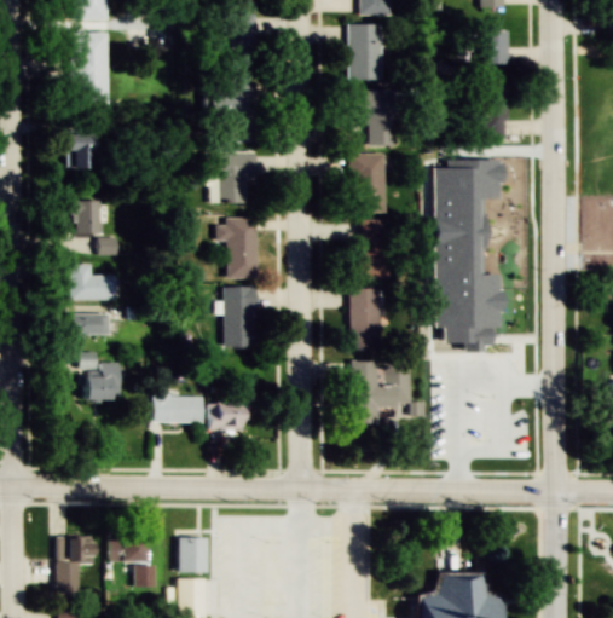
[(108,21),(107,0),(71,0),(73,21),(108,21)]
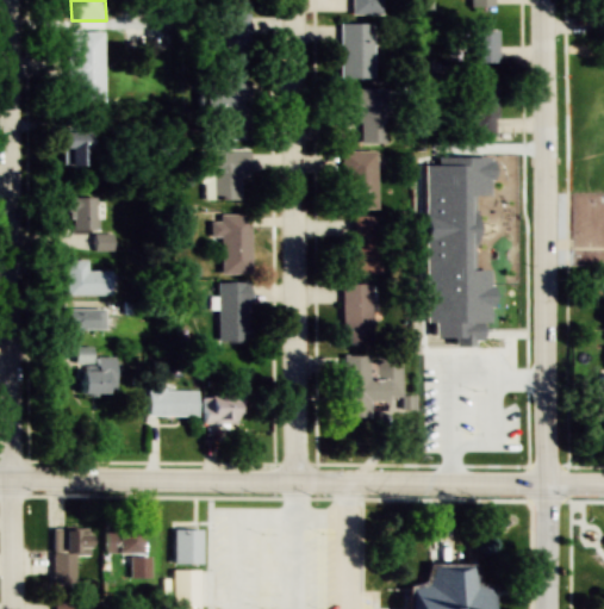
[(355,0),(356,16),(383,16),(383,0),(355,0)]
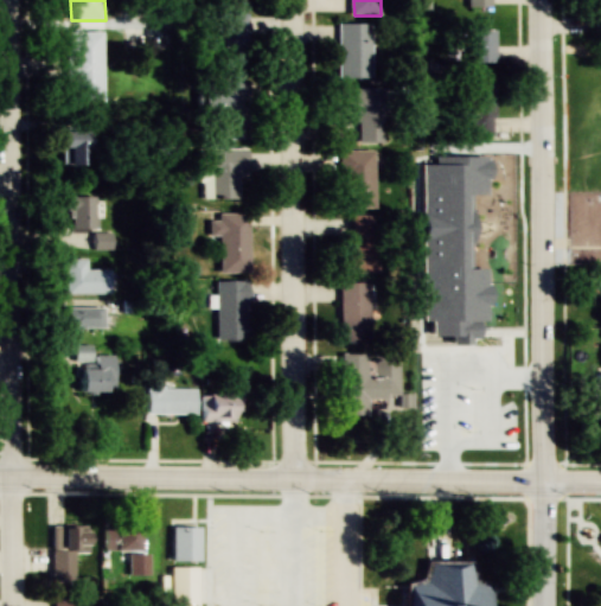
[(600,0),(587,0),(588,12),(600,11),(600,0)]
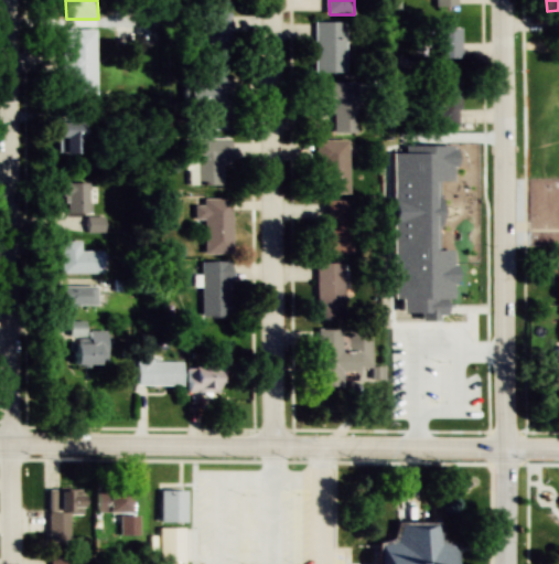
[(206,72),(235,72),(235,14),(206,13),(206,72)]
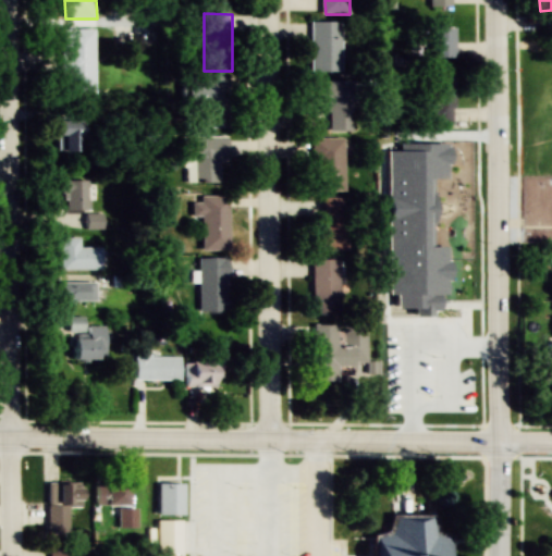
[(314,22),(314,73),(344,73),(344,22),(314,22)]
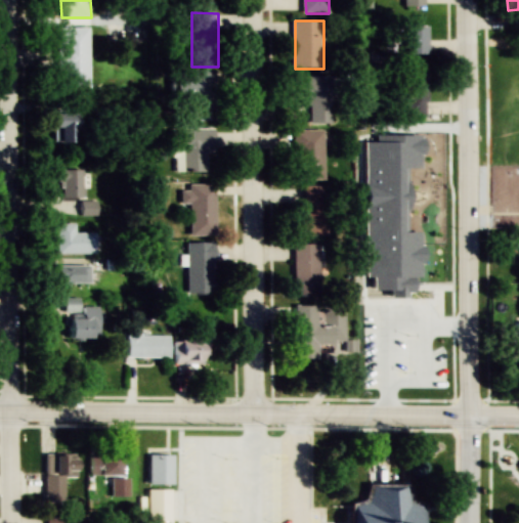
[(407,54),(429,54),(429,27),(407,27),(407,54)]
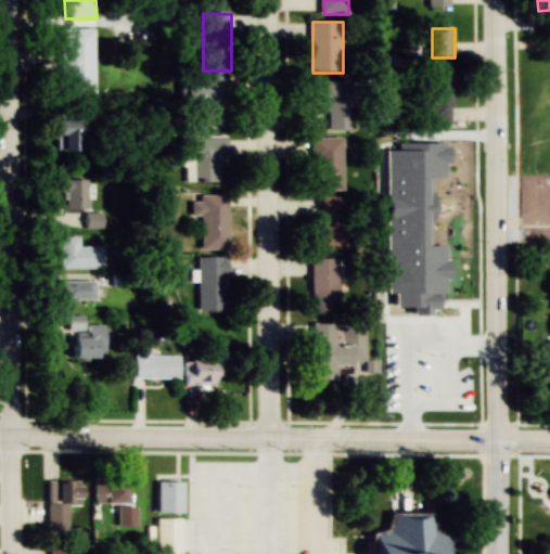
[(98,30),(65,30),(65,95),(97,95),(98,30)]
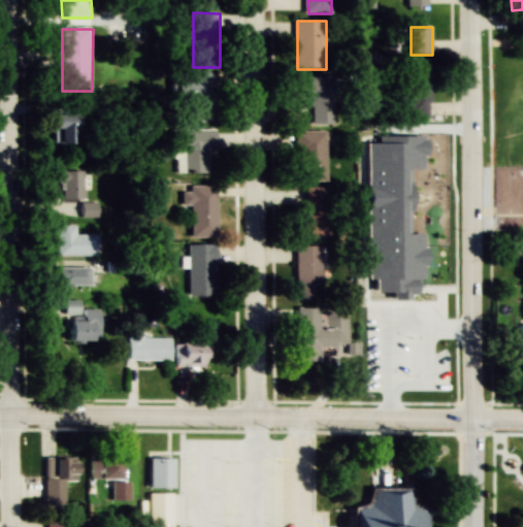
[(176,72),(176,111),(192,111),(192,123),(221,123),(221,72),(176,72)]
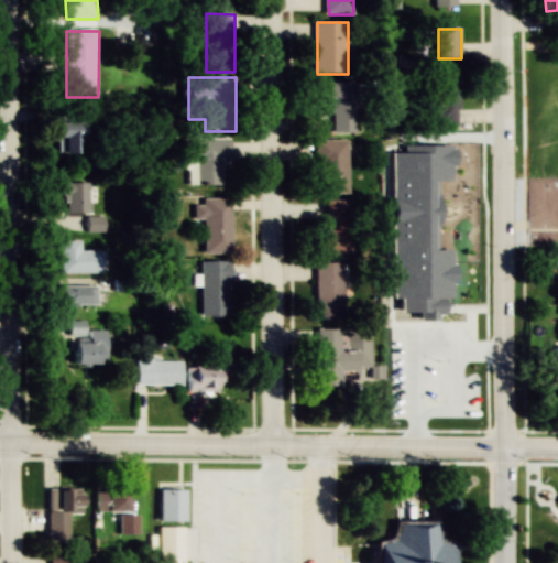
[(438,127),(461,127),(461,79),(431,79),(431,115),(438,115),(438,127)]
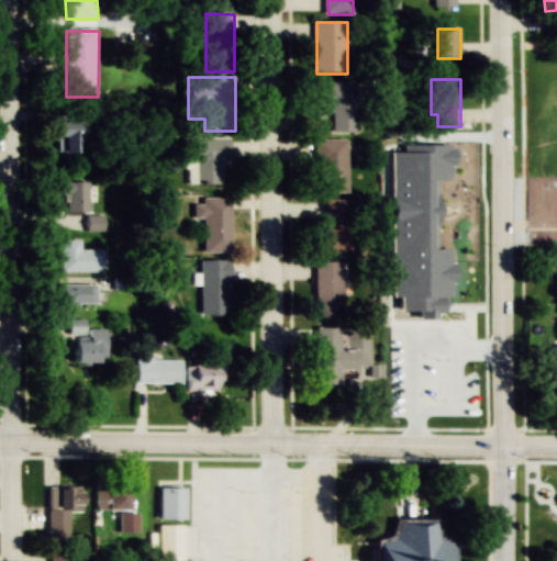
[(335,133),(358,133),(358,82),(312,82),(312,107),(335,107),(335,133)]
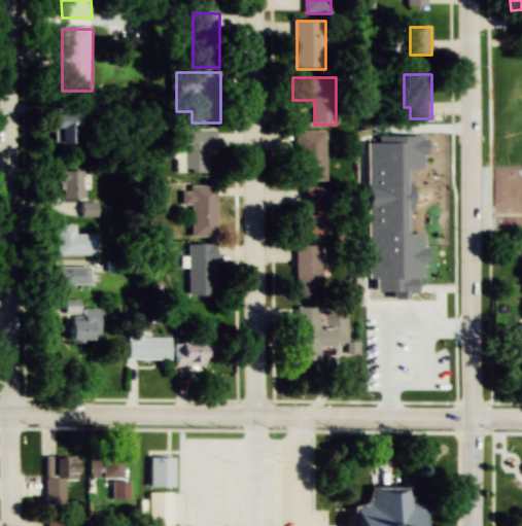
[(58,115),(58,144),(79,144),(79,115),(58,115)]
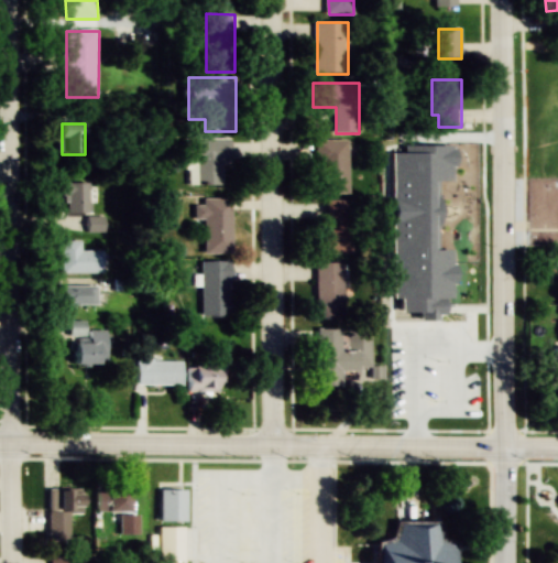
[(225,184),(225,164),(234,164),(234,139),(189,139),(189,184),(225,184)]
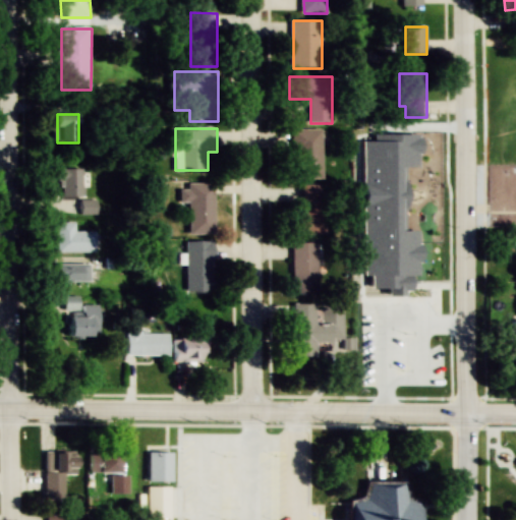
[(294,179),(324,179),(324,129),(294,129),(294,179)]
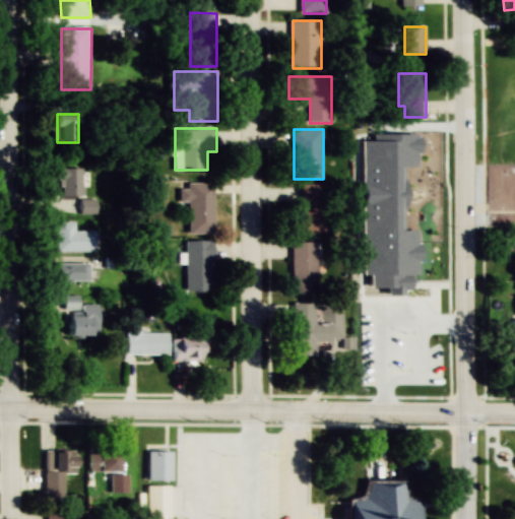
[(85,197),(85,169),(60,169),(60,197),(85,197)]
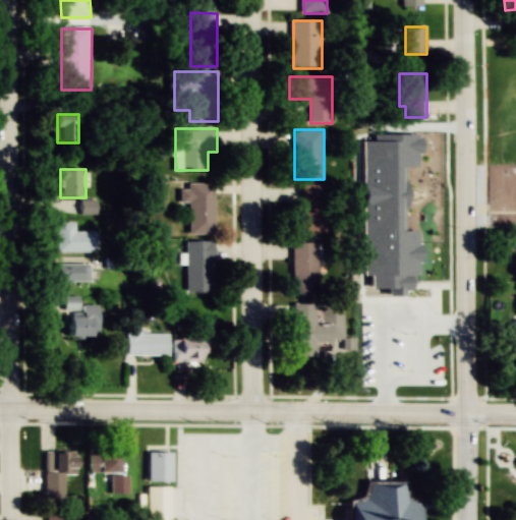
[(217,183),(191,183),(191,190),(183,190),(183,204),(191,204),(192,235),(218,235),(217,183)]
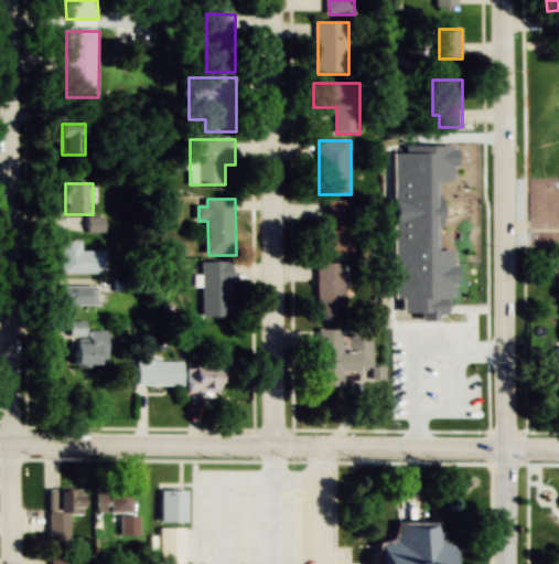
[(353,202),(329,202),(329,234),(319,235),(320,256),(354,255),(353,202)]
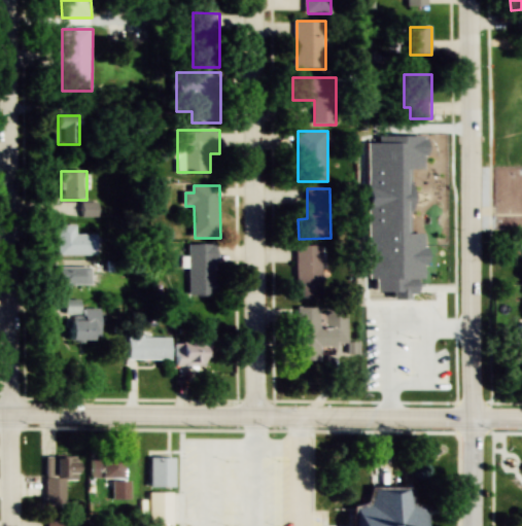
[(84,216),(98,217),(99,205),(85,204),(84,216)]
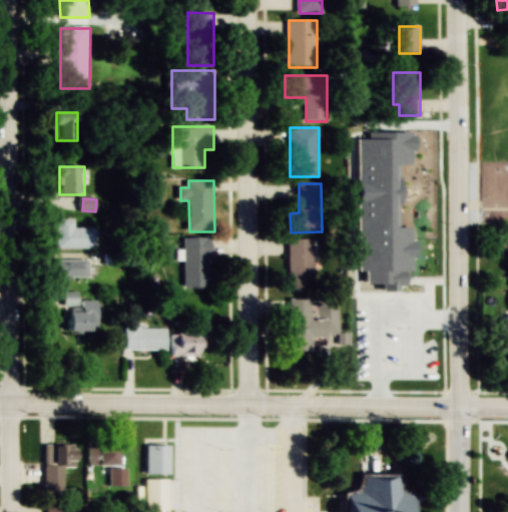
[(58,248),(96,248),(96,228),(76,228),(76,219),(58,219),(58,248)]
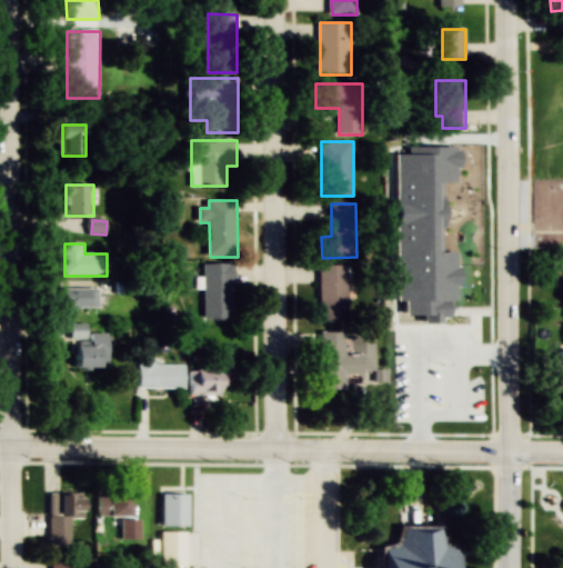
[(234,319),(234,263),(207,263),(207,319),(234,319)]
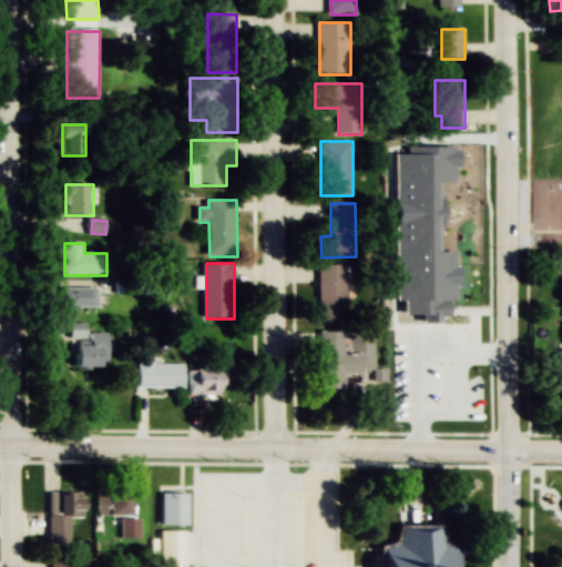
[(320,321),(347,321),(347,265),(320,265),(320,321)]
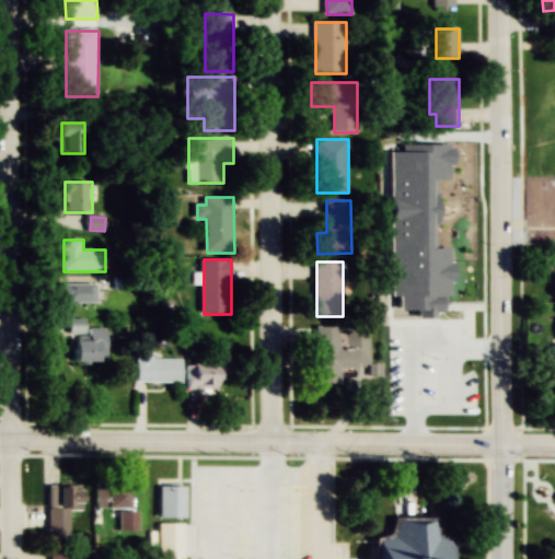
[(100,283),(65,283),(65,305),(100,305),(100,283)]
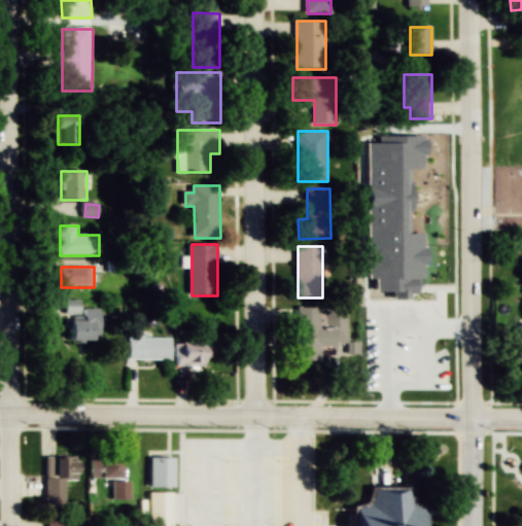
[(351,307),(328,307),(328,327),(321,327),(321,308),(298,308),(298,361),(321,361),(321,350),(351,350),(351,307)]
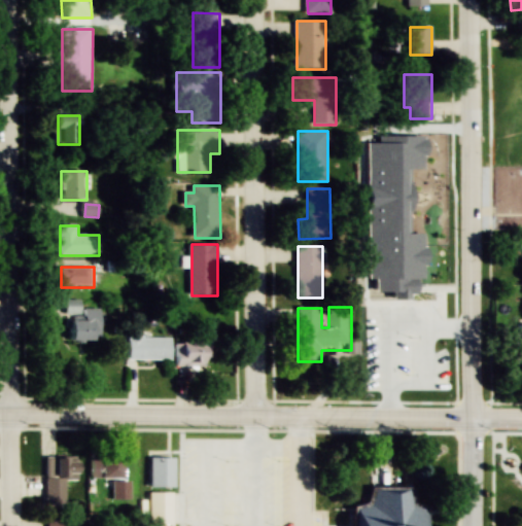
[(102,341),(102,309),(87,309),(87,320),(71,320),(71,341),(102,341)]
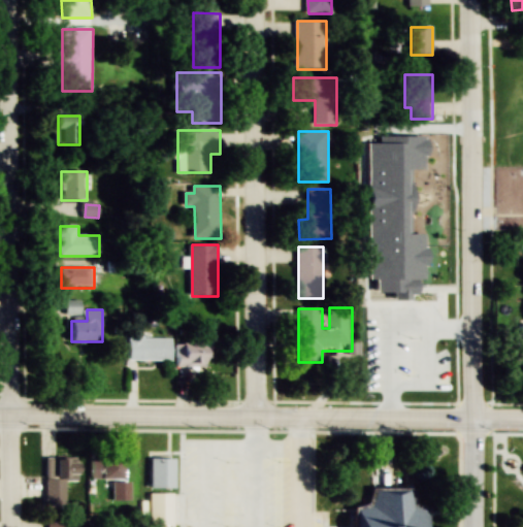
[(146,338),(146,333),(132,333),(132,361),(174,361),(174,338),(146,338)]
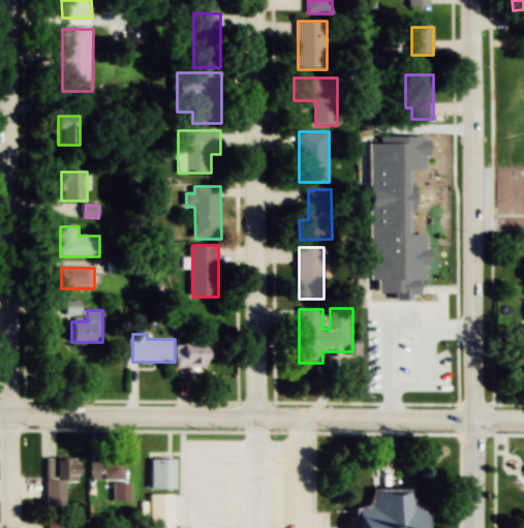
[(213,344),(181,344),(181,369),(213,369),(213,344)]
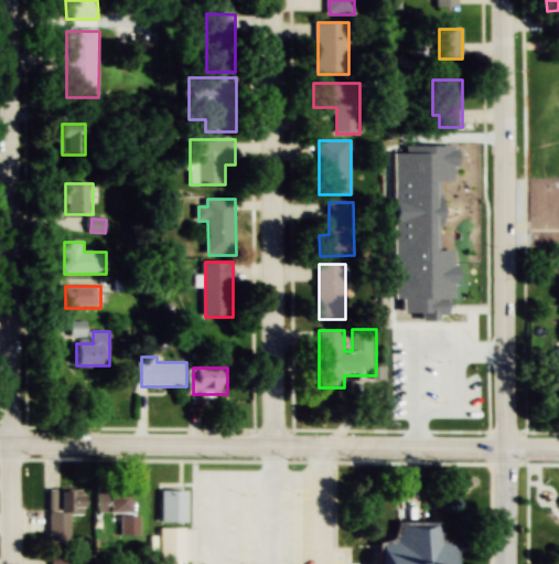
[(85,490),(51,491),(51,543),(72,543),(72,515),(85,515),(85,490)]
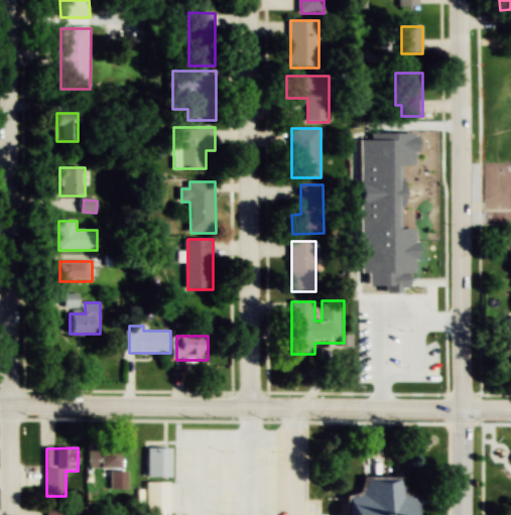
[(91,447),(91,469),(121,469),(121,447),(91,447)]
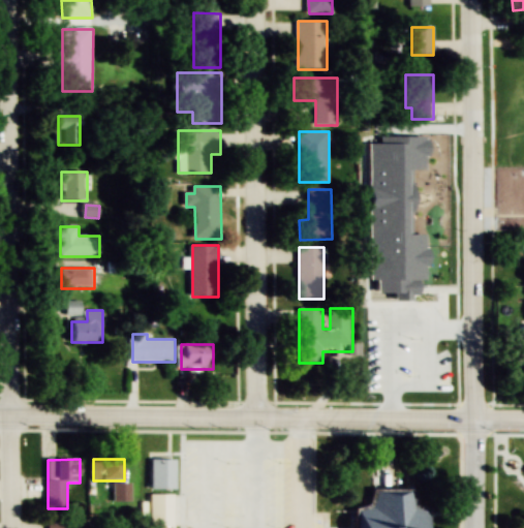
[(153,490),(177,490),(177,460),(153,460),(153,490)]
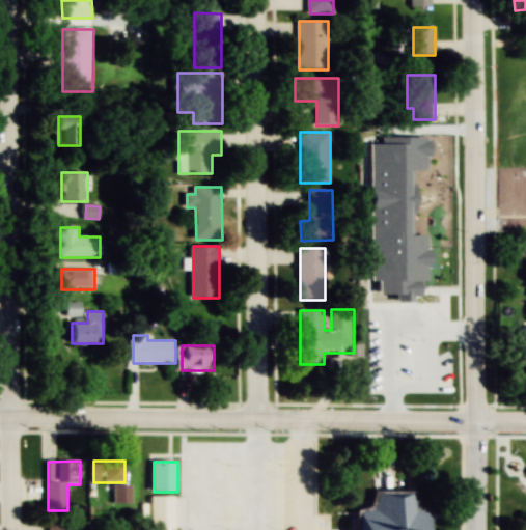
[(428,529),(430,509),(414,508),(414,492),(371,491),(370,508),(357,508),(357,529),(428,529)]
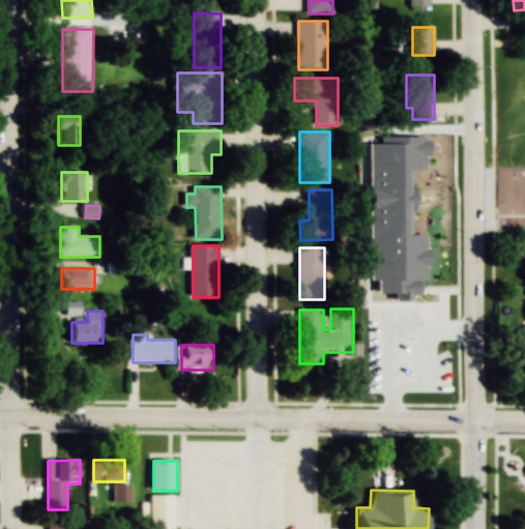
[(183,528),(183,496),(153,496),(153,528),(183,528)]
